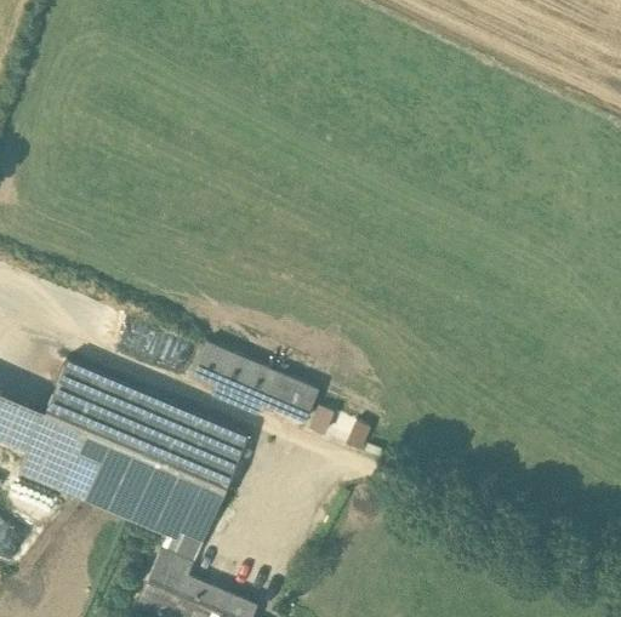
[(319,392),(208,343),(194,376),(217,386),(212,396),(257,416),(262,405),(305,423),(319,392)]
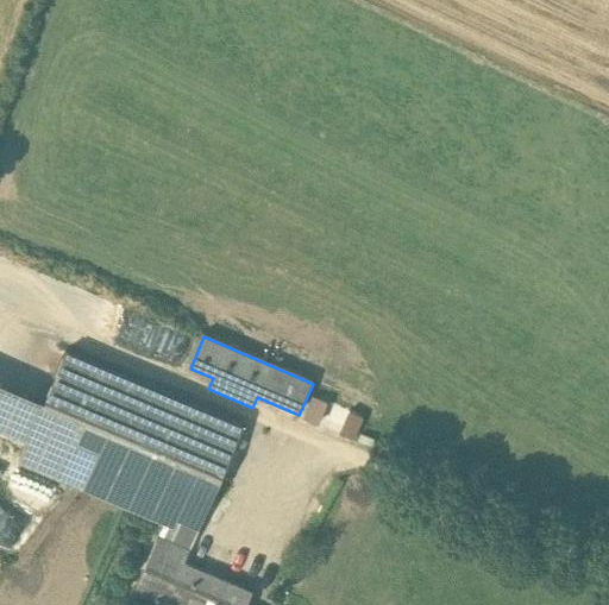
[(243,429),(67,354),(41,414),(35,428),(29,440),(19,464),(164,525),(159,537),(190,550),(243,429)]
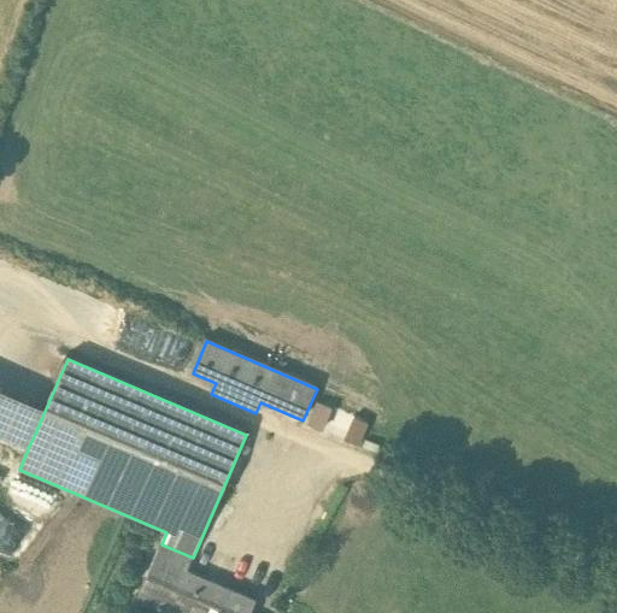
[(41,419),(0,402),(0,434),(29,446),(35,434),(41,419)]
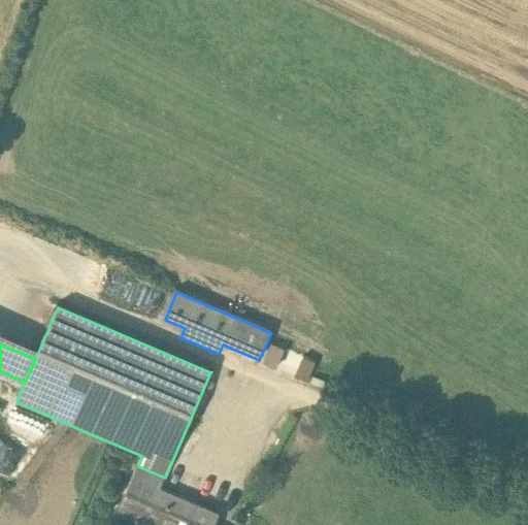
[(287,352),(273,347),(265,365),(278,371),(287,352)]
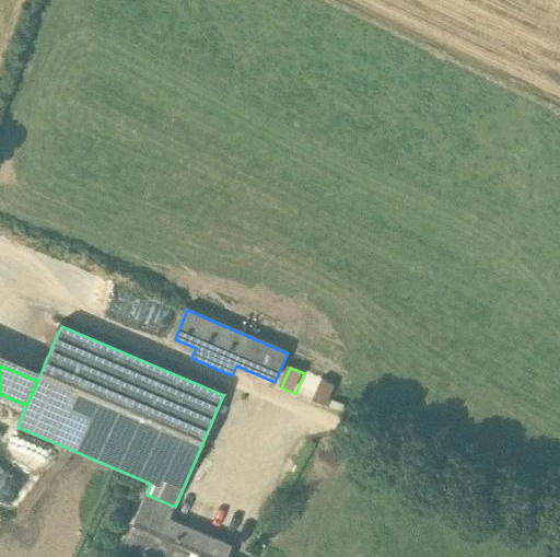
[(327,407),(336,386),(322,381),(313,401),(327,407)]
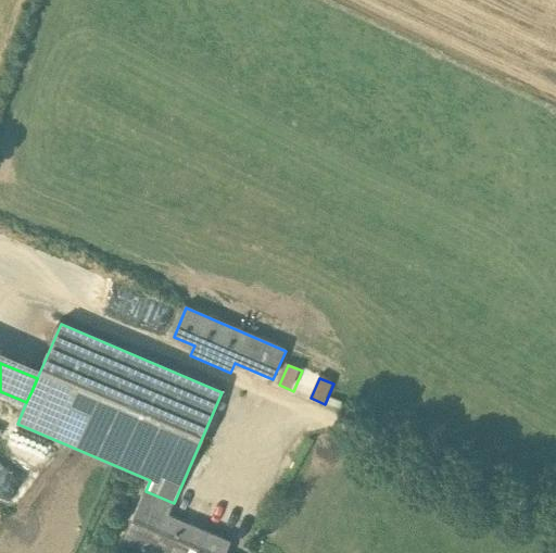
[(0,501),(10,507),(27,476),(10,466),(5,474),(0,470),(0,501)]
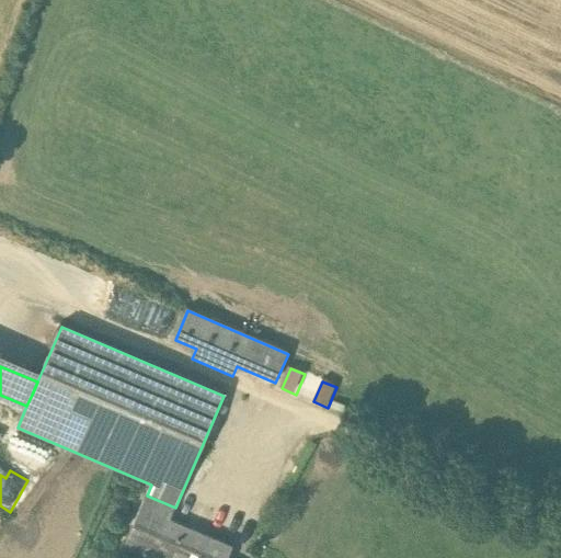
[(228,557),(232,548),(170,521),(175,508),(147,496),(119,557),(155,557),(228,557)]
